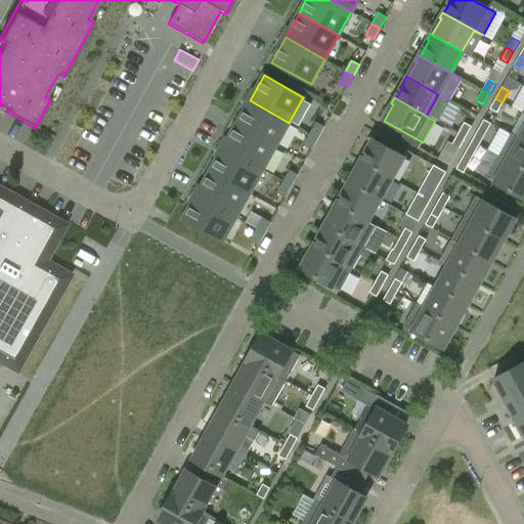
[(496,113),(503,102),(495,98),(489,108),(496,113)]
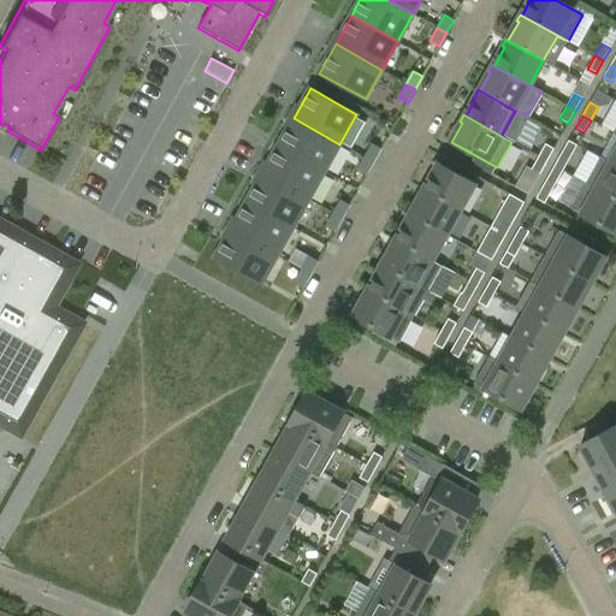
[(339,144),(294,118),(278,146),(324,172),(339,144)]
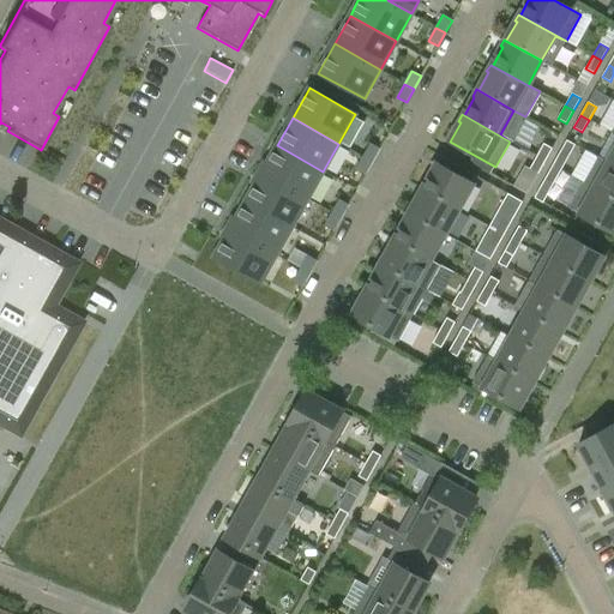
[(371,144),(363,157),(373,162),(380,149),(371,144)]
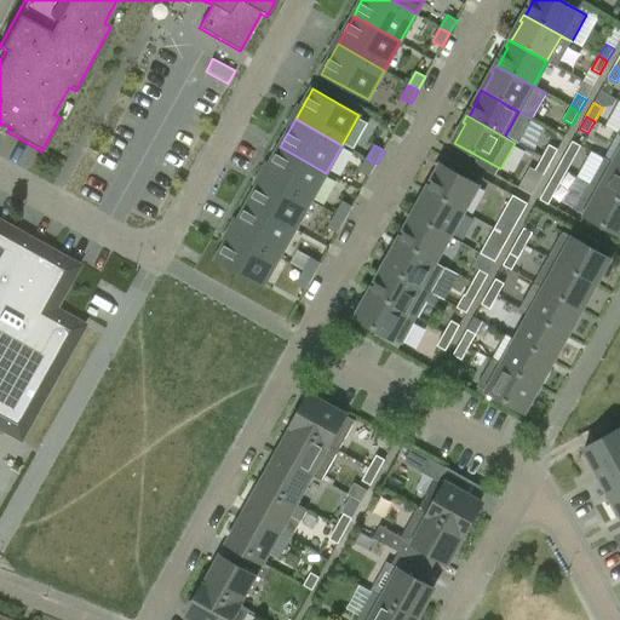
[(549,145),(543,158),(551,162),(558,150),(549,145)]
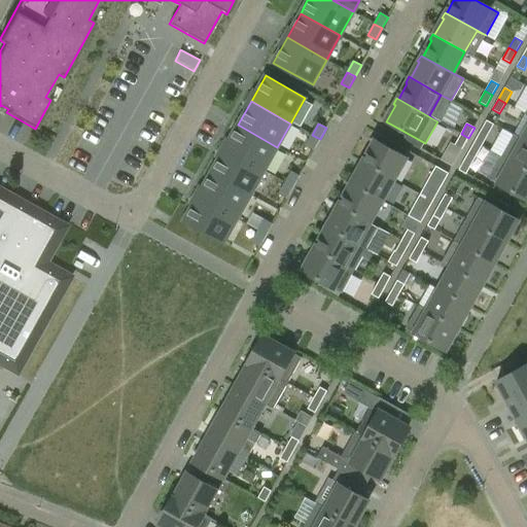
[(238,125),(224,149),(264,171),(277,147),(238,125)]
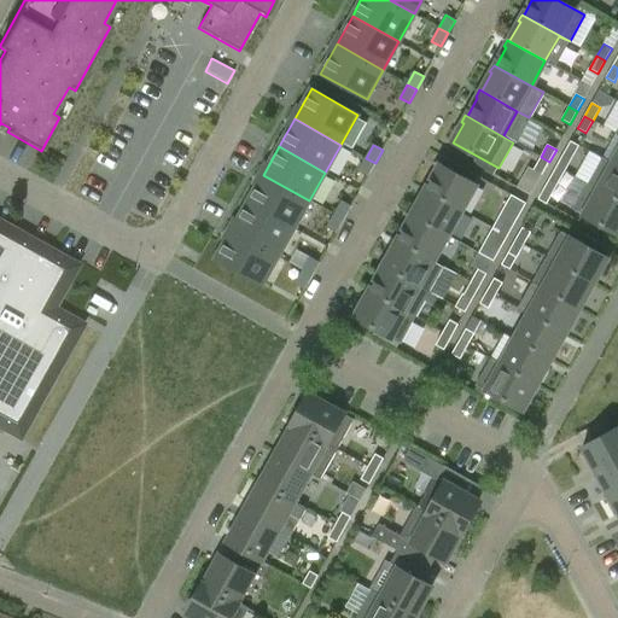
[(589,180),(596,153),(587,150),(578,176),(589,180)]
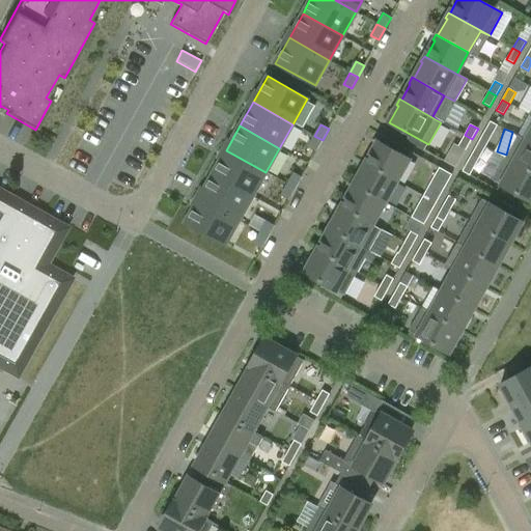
[(483,132),(477,143),(485,147),(491,136),(483,132)]
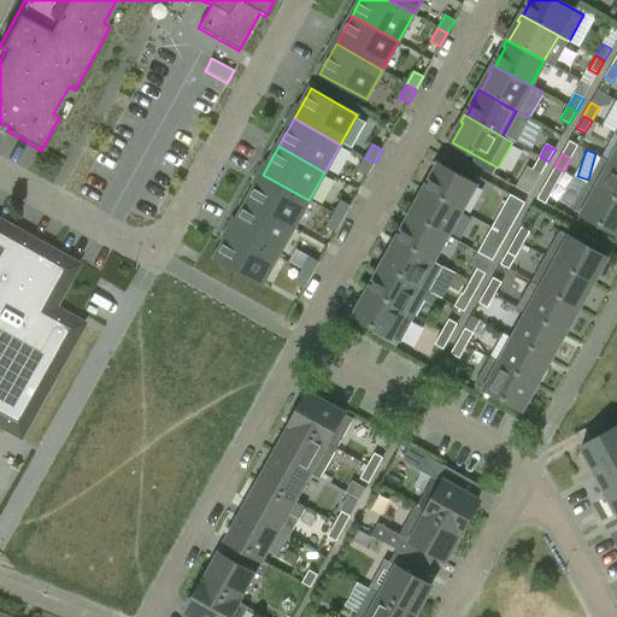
[(541,175),(548,162),(540,157),(533,170),(541,175)]
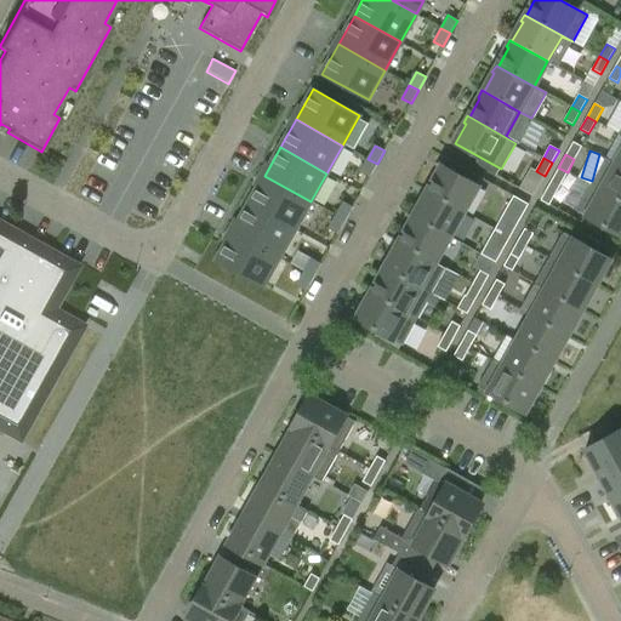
[(377,164),(368,159),(360,171),(370,177),(377,164)]
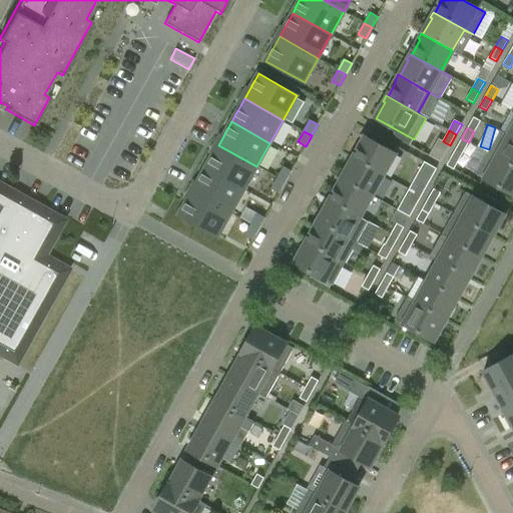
[(354,157),(352,157),(383,174),(395,153),(366,136),(364,136),(361,142),(362,143),(354,157)]
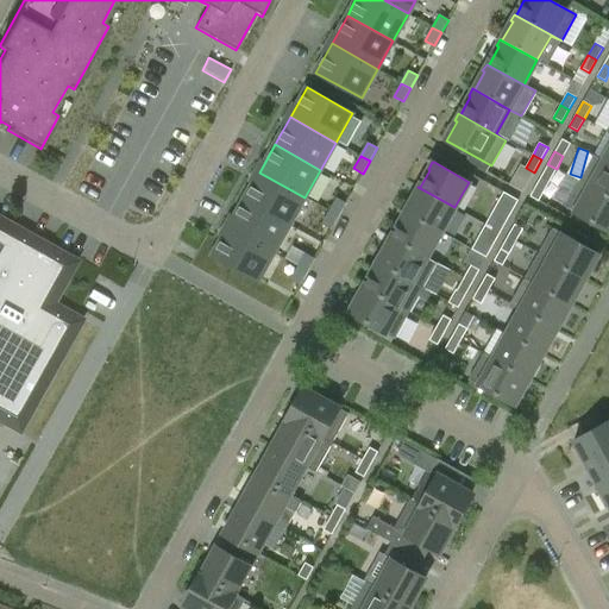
[(608,164),(603,162),(590,187),(608,198),(608,164)]
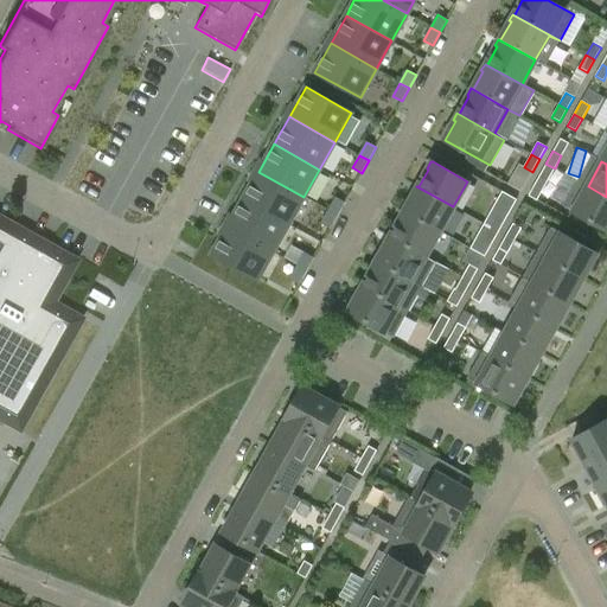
[(545,164),(538,176),(528,195),(536,199),(555,168),(545,164)]
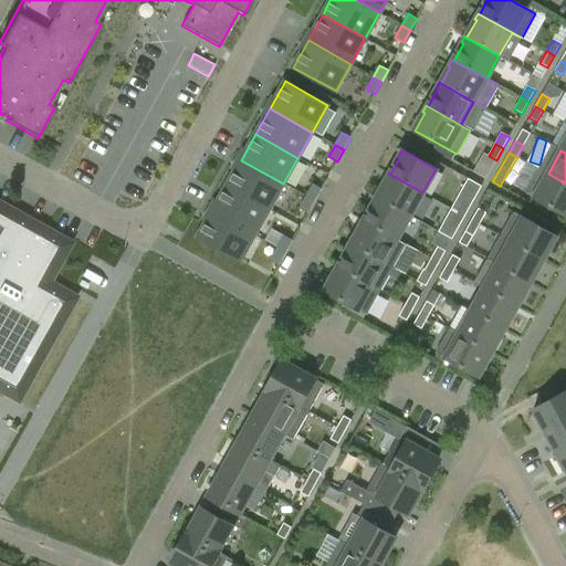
[(283,184),(241,160),(226,186),(269,210),(283,184)]
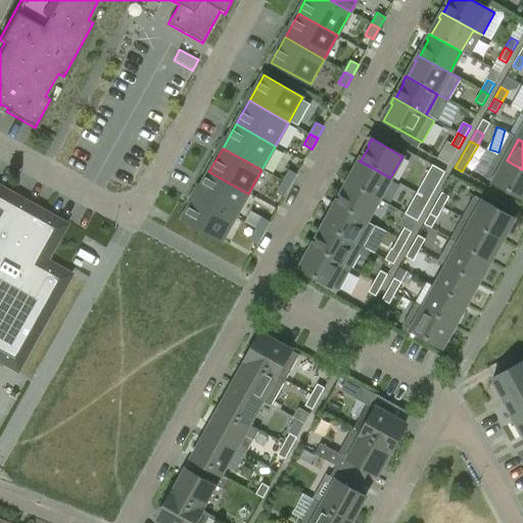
[(346,182),(378,199),(390,178),(359,160),(355,167),(357,168),(348,182),(346,182)]
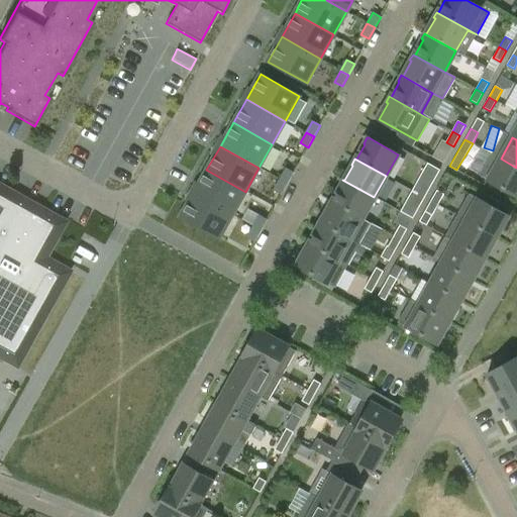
[(516,168),(501,159),(488,181),(516,196),(516,168)]
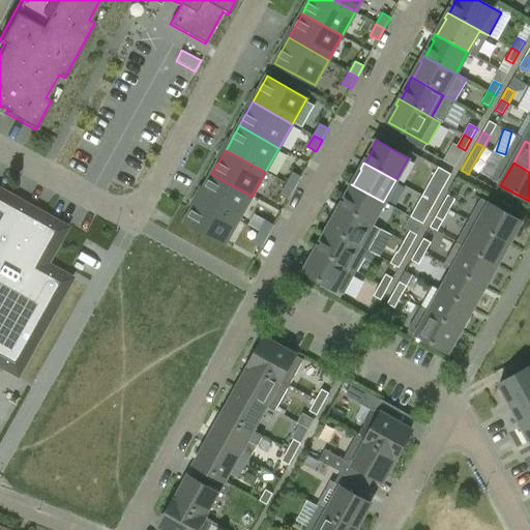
[(439,167),(434,176),(446,183),(451,174),(439,167)]
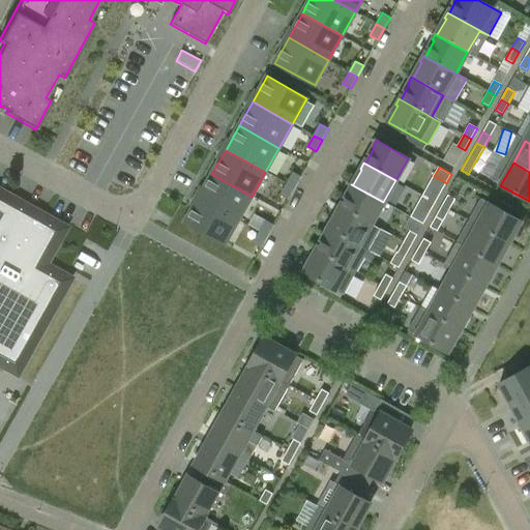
[(287,183),(294,188),(300,177),(293,173),(287,183)]
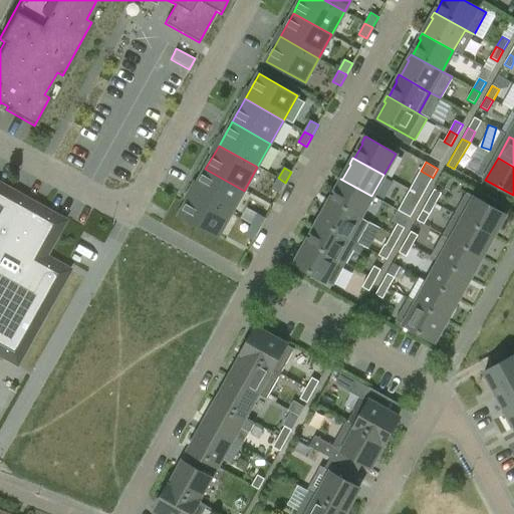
[(244,191),(205,169),(192,192),(231,214),(244,191)]
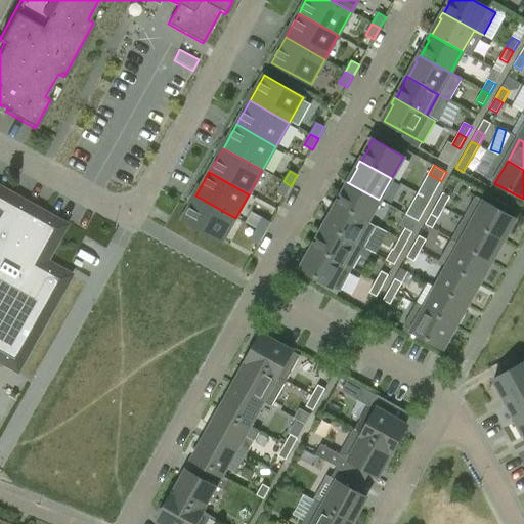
[(291,186),(284,181),(277,192),(285,197),(291,186)]
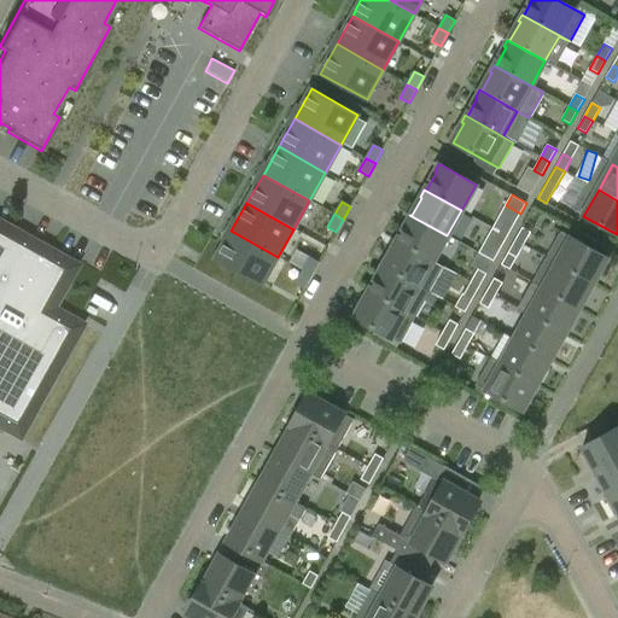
[(396,240),(433,261),(447,235),(409,215),(406,222),(408,223),(398,240),(396,240)]
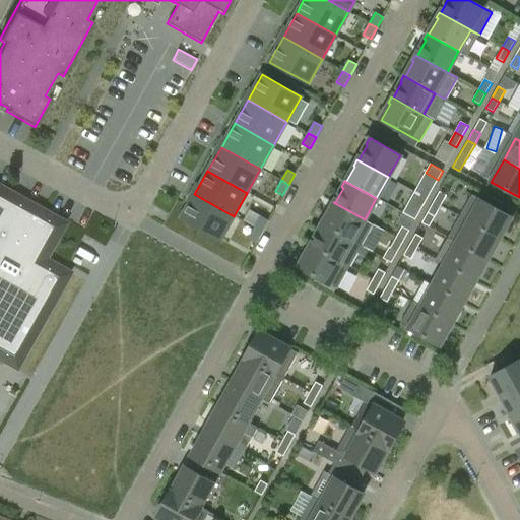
[(427,184),(420,195),(428,199),(434,188),(427,184)]
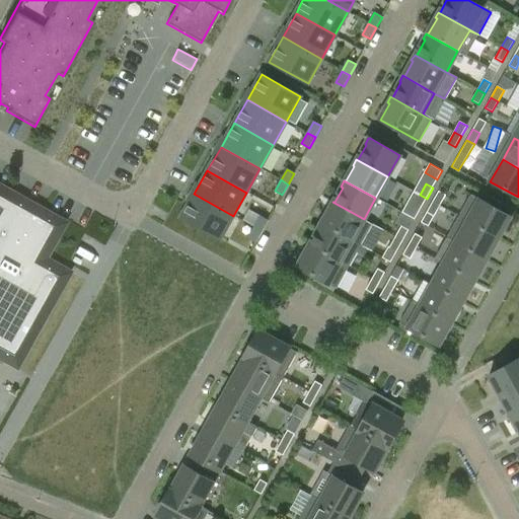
[(0,360),(16,369),(70,272),(46,258),(49,253),(66,222),(0,186),(0,360)]
